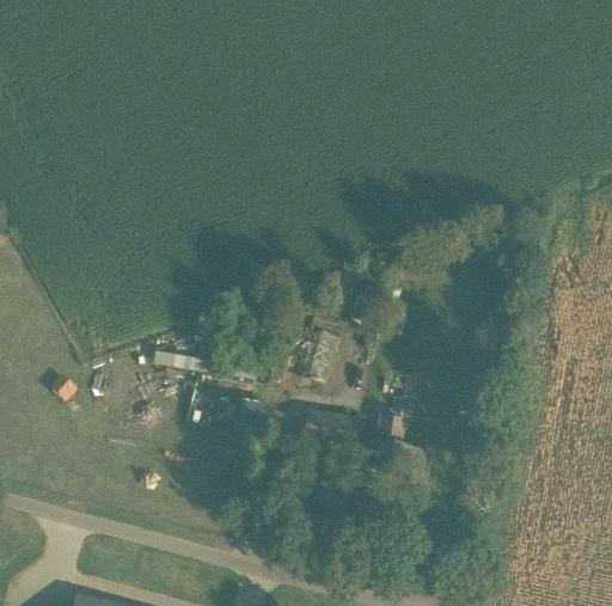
[(61,373),(49,385),(66,401),(77,387),(61,373)]
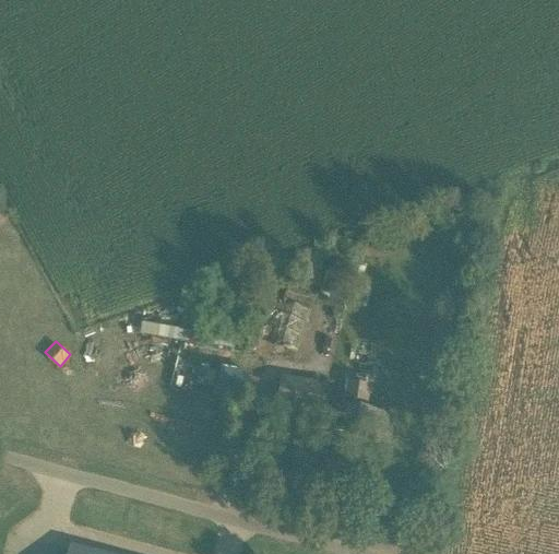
[(194,387),(203,351),(185,346),(176,382),(194,387)]
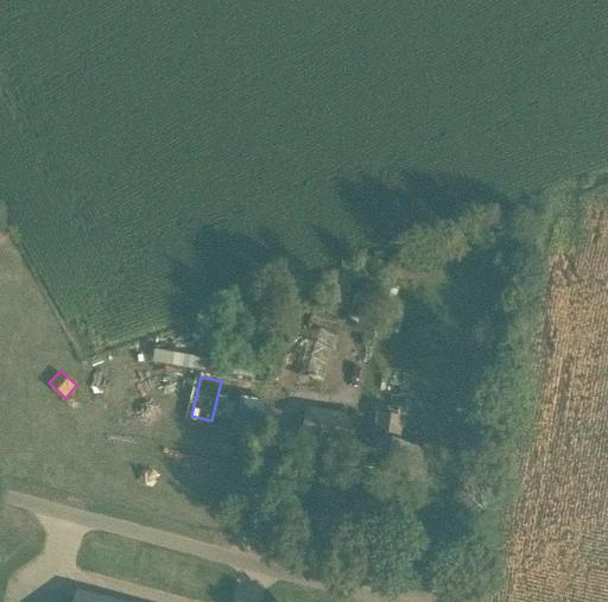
[(258,435),(267,400),(239,392),(228,426),(258,435)]
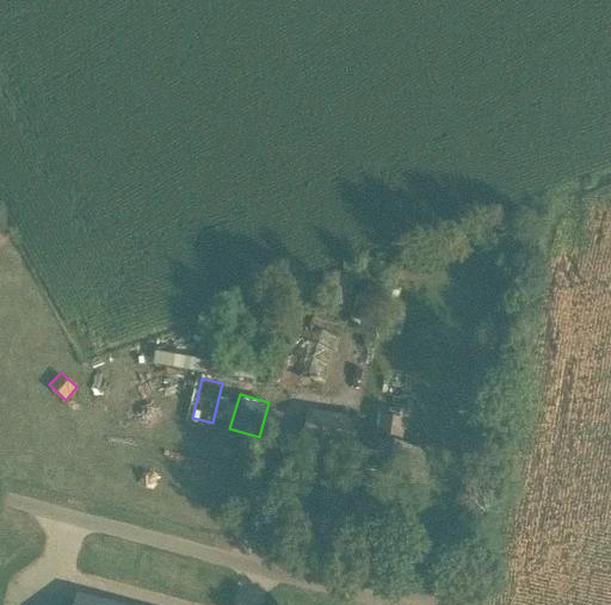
[(359,417),(308,407),(301,445),(352,455),(359,417)]
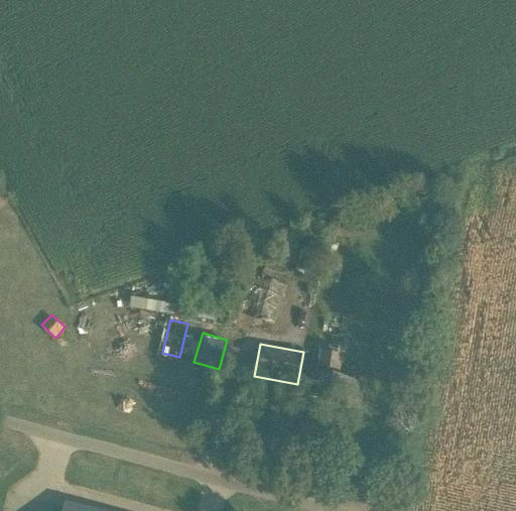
[(321,351),(317,376),(303,374),(299,400),(307,402),(306,406),(323,409),(324,404),(357,410),(361,383),(338,380),(342,354),(321,351)]
